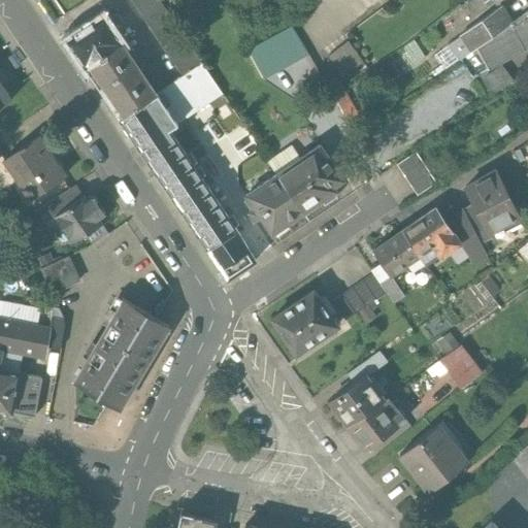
[(168,13),(159,0),(131,0),(150,27),(151,26),(168,13)]
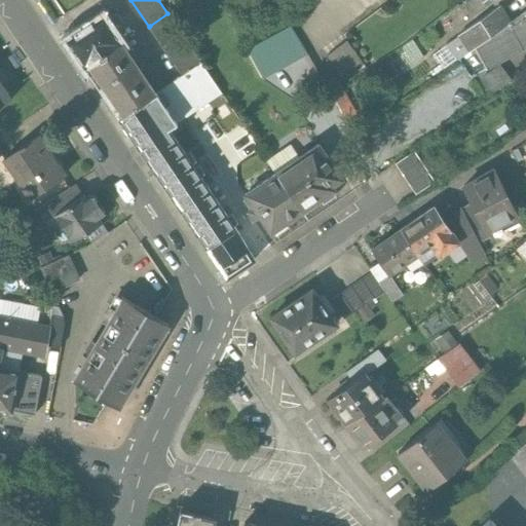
[(496,7),(457,37),(458,39),(470,53),(496,34),(509,25),(496,7)]
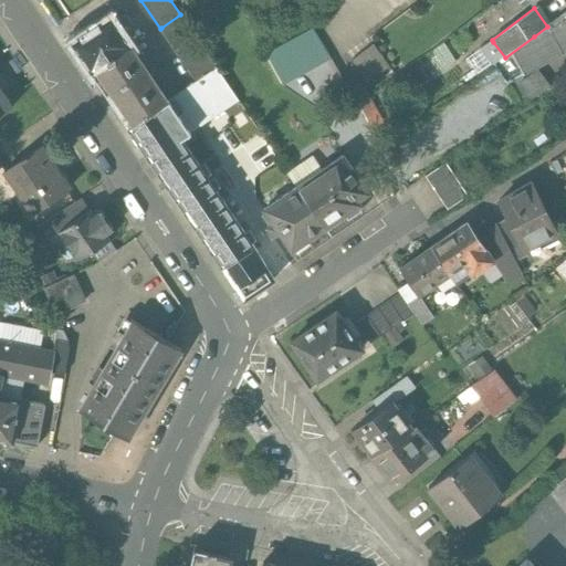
[(565,13),(547,27),(534,37),(546,54),(554,48),(565,34),(565,13)]
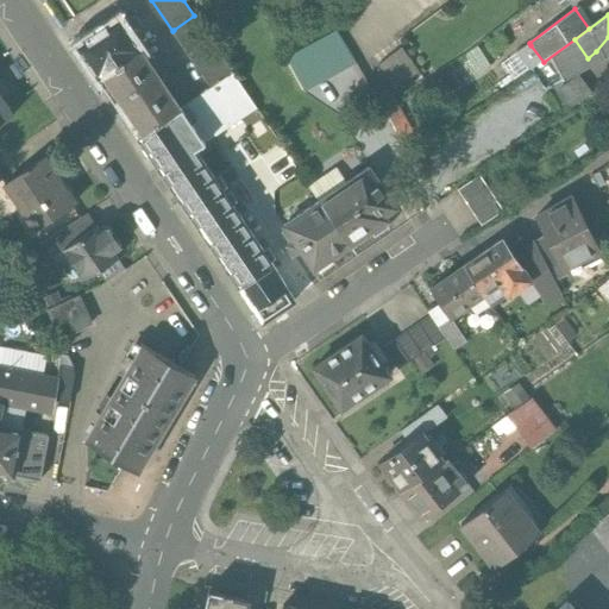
[(232,71),(194,16),(174,30),(205,75),(203,75),(211,86),(224,77),(232,71)]
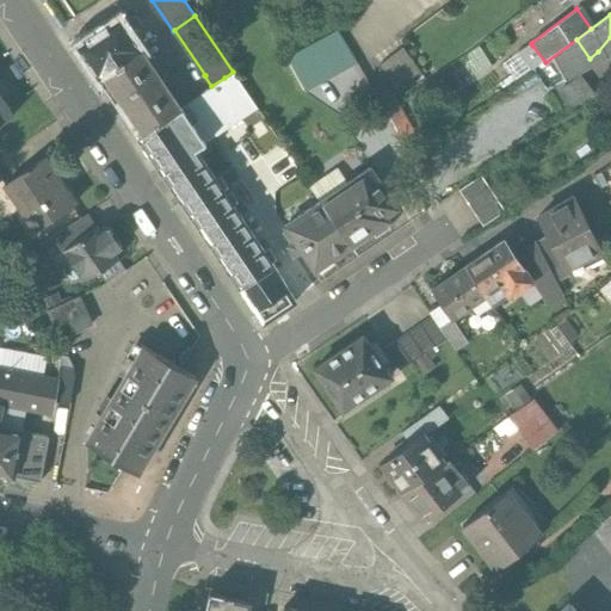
[(119,18),(75,47),(98,80),(142,51),(119,18)]
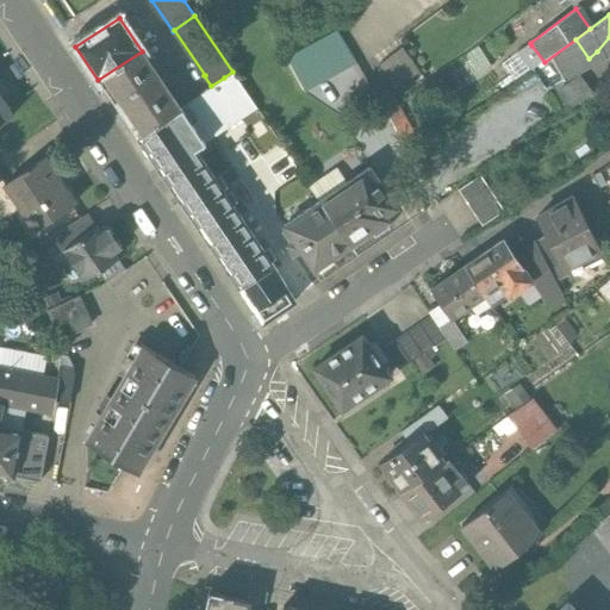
[(344,27),(337,31),(343,42),(350,37),(344,27)]
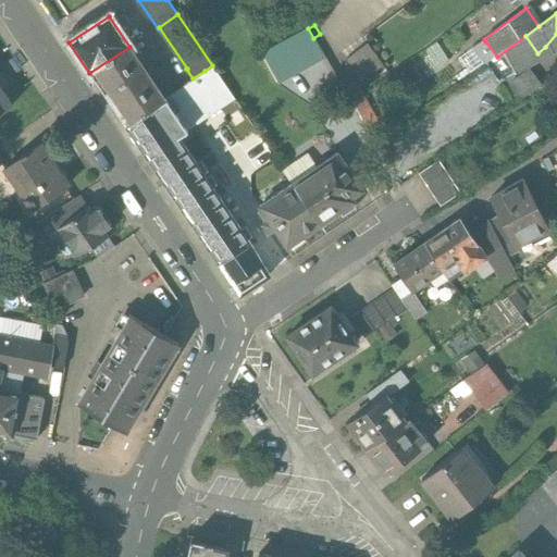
[(307,28),(261,53),(280,84),(326,60),(313,38),(308,28),(307,28)]
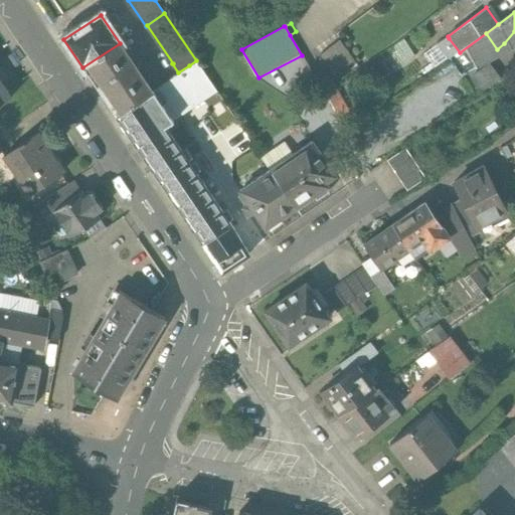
[(395,68),(416,56),(405,38),(384,51),(395,68)]
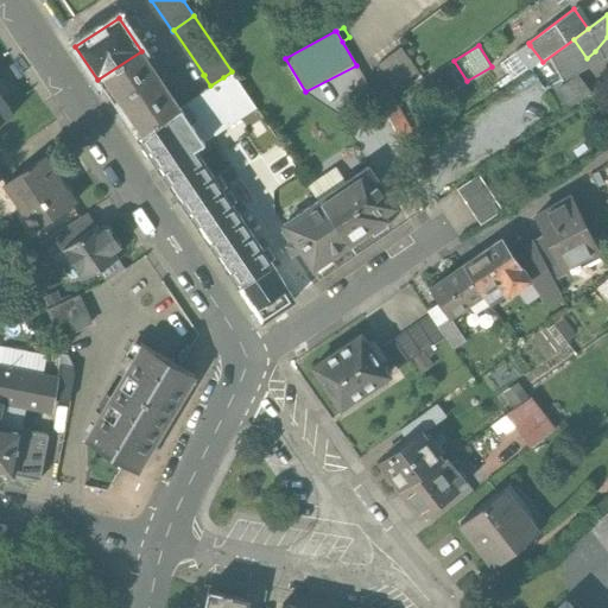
[(543,62),(530,45),(520,52),(523,56),(515,61),(525,74),(543,62)]
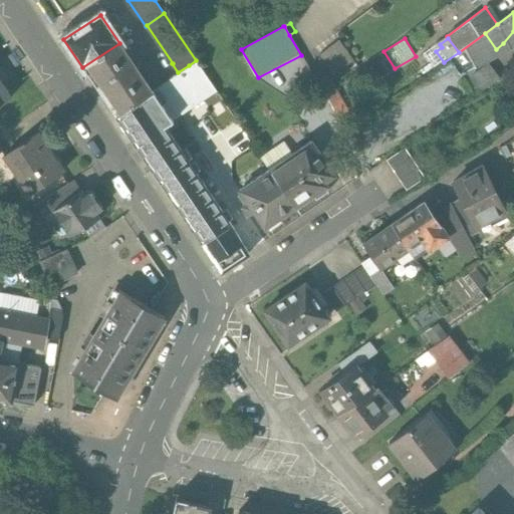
[(340,41),(320,55),(334,74),(354,60),(340,41)]
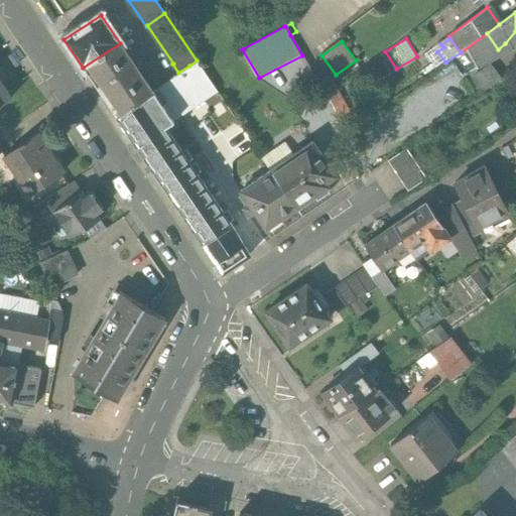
[(152,92),(120,43),(83,68),(116,116),(152,92)]
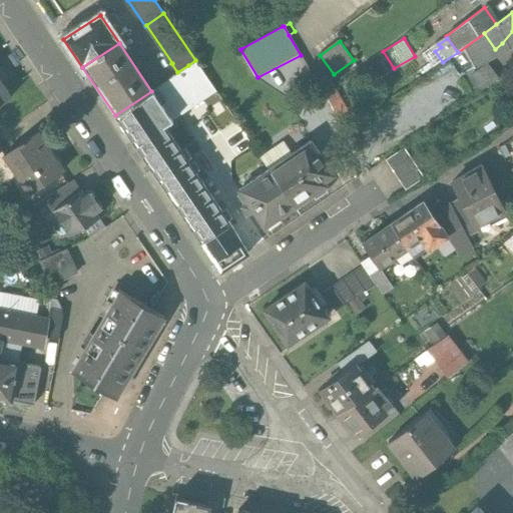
[(207,83),(195,60),(188,65),(199,88),(201,87),(207,95),(212,91),(207,83)]
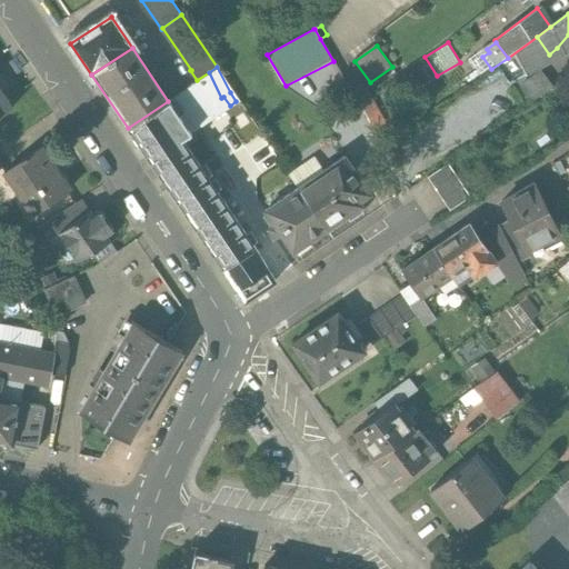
[(561,71),(551,78),(557,88),(567,81),(561,71)]
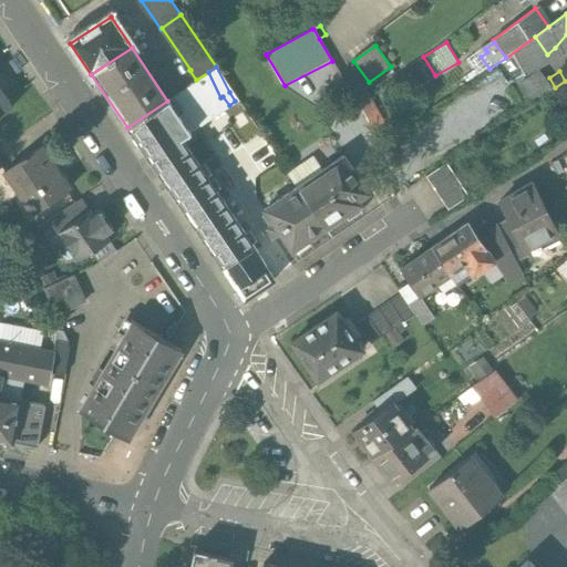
[(539,74),(521,88),(532,103),(550,91),(539,74)]
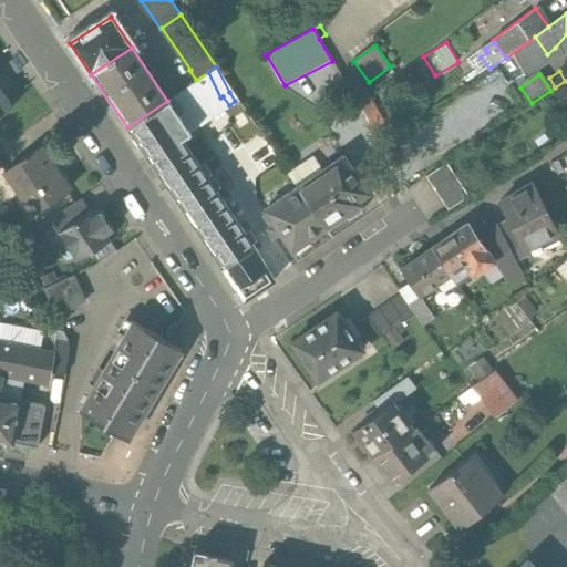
[(359,85),(350,91),(359,105),(367,100),(359,85)]
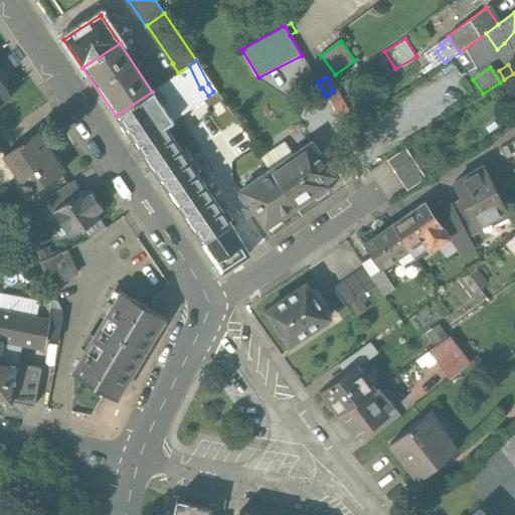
[(0,106),(10,100),(0,84),(0,106)]
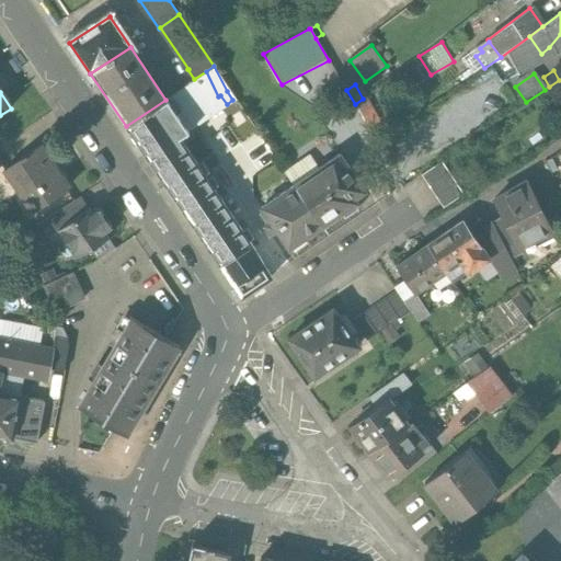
[(250,243),(179,138),(187,133),(165,100),(126,126),(241,297),(271,277),(250,243)]
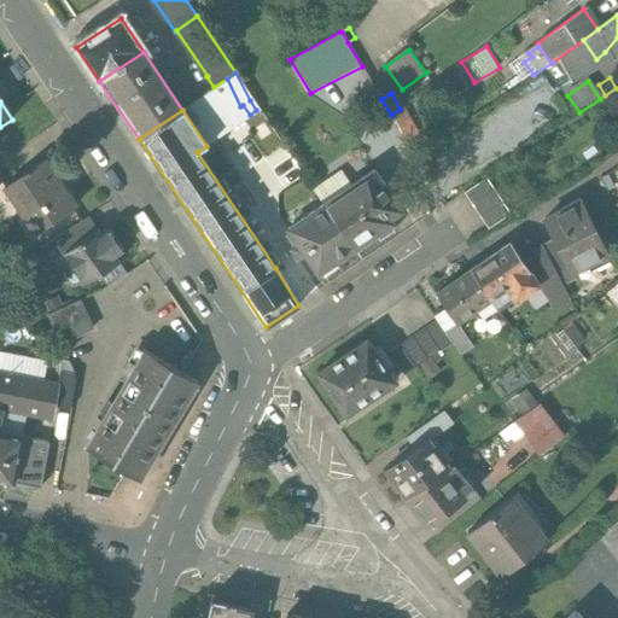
[(45,161),(29,173),(28,172),(23,175),(23,176),(5,188),(9,187),(24,210),(21,213),(35,234),(76,207),(45,161)]
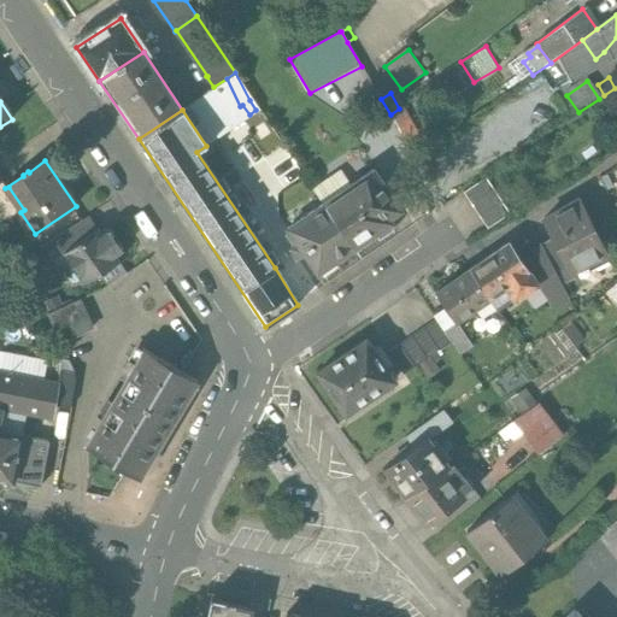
[(374,170),(323,204),(354,250),(375,235),(378,240),(394,229),(391,224),(393,223),(389,218),(401,210),(374,170)]
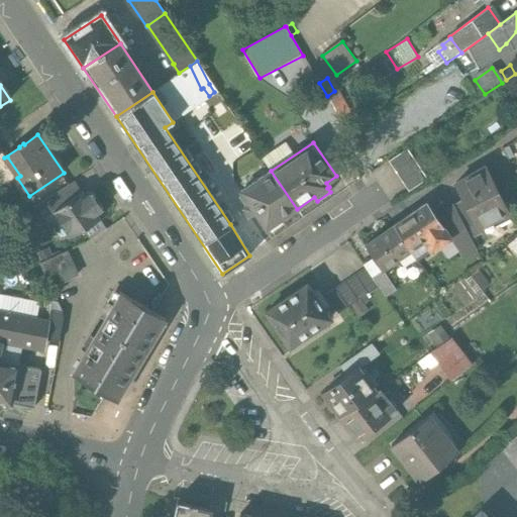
[(427,180),(405,148),(388,161),(409,192),(427,180)]
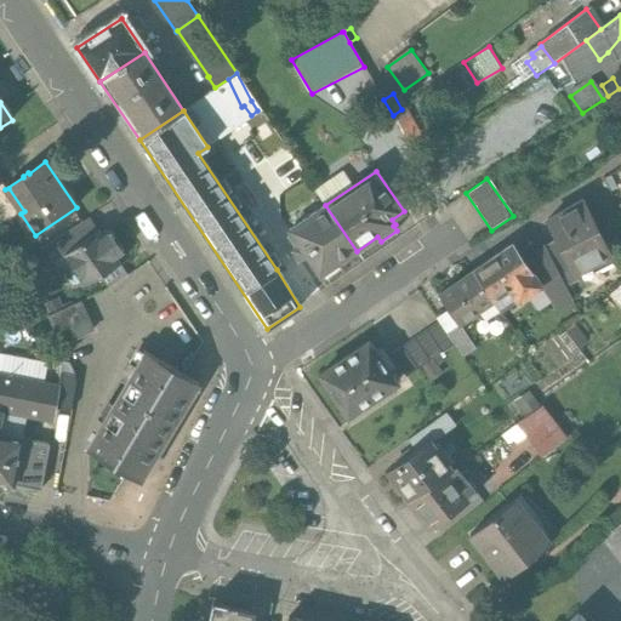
[(582,201),(547,221),(563,251),(575,274),(576,274),(610,256),(582,201)]
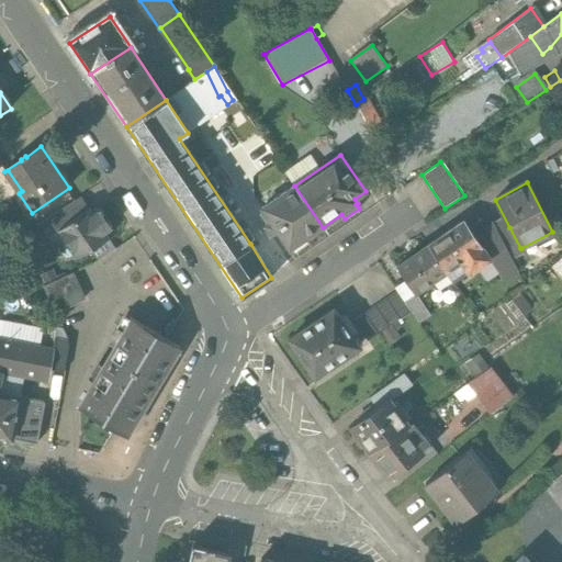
[(294,186),(262,208),(265,213),(262,214),(269,224),(265,227),(270,236),(278,232),(290,249),(292,248),(295,253),(308,244),(305,238),(323,227),(294,186)]
